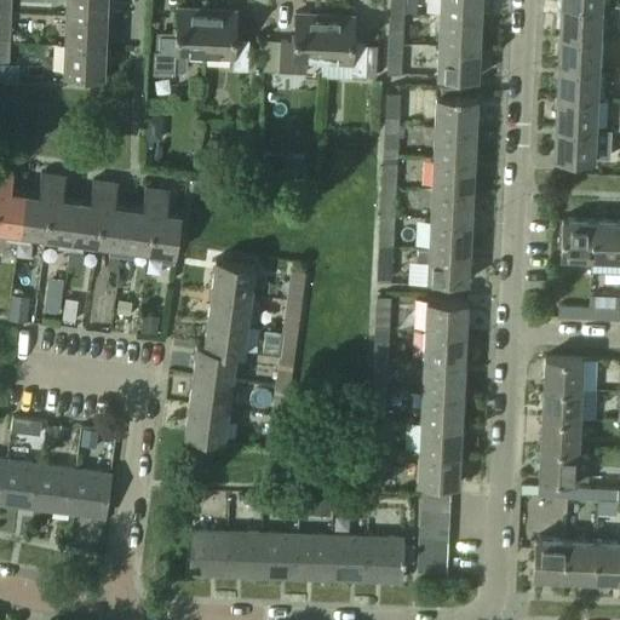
[(0,0),(0,10),(12,11),(12,0),(0,0)]
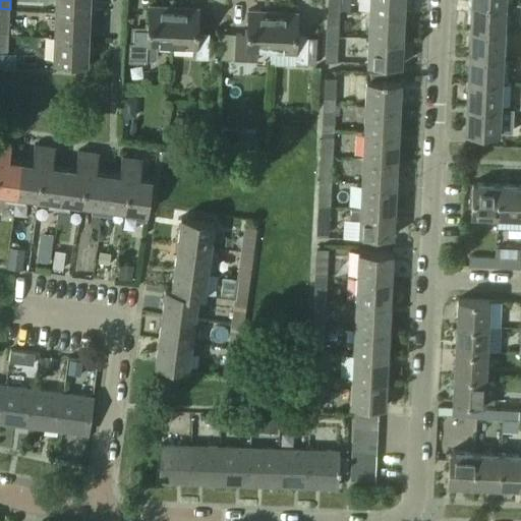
[(90,13),(90,0),(57,0),(57,11),(90,13)]
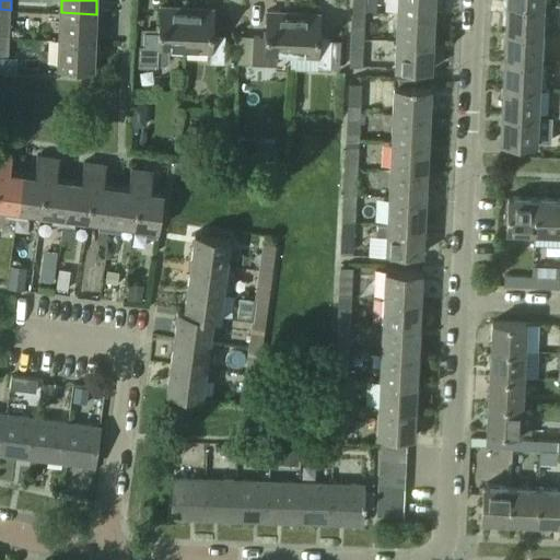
[(365,12),(365,0),(352,0),(352,11),(365,12)]
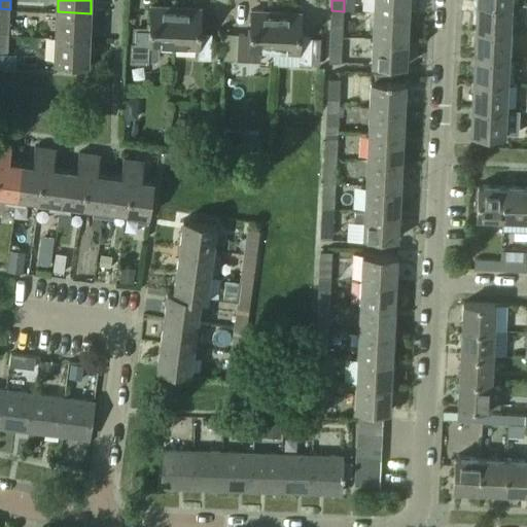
[(374,0),(374,12),(409,14),(409,0),(374,0)]
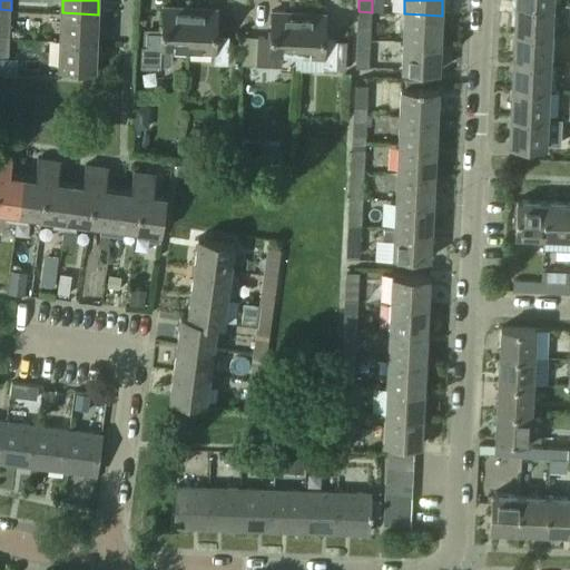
[(517,3),(514,31),(551,33),(552,6),(517,3)]
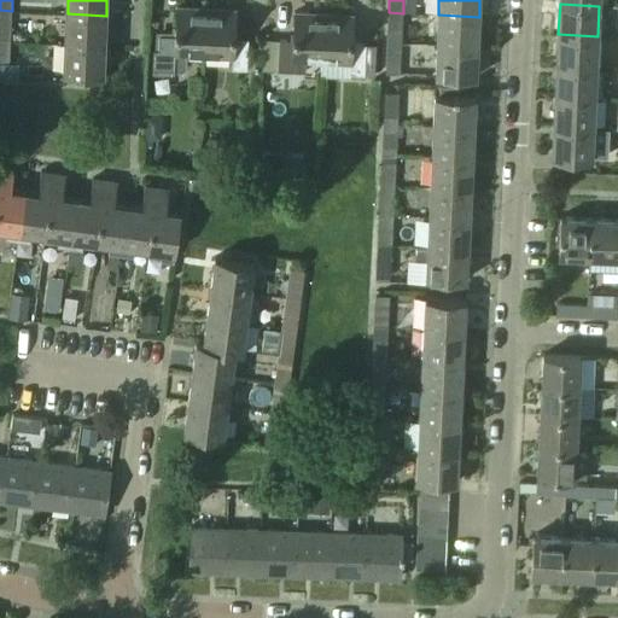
[(187,54),(204,56),(207,7),(178,6),(176,34),(162,34),(161,65),(159,70),(184,71),(187,68),(187,54)]
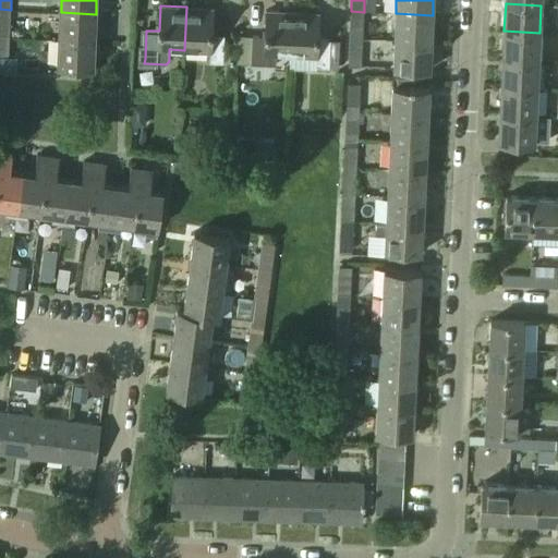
[(184,50),(209,51),(209,62),(222,63),(225,34),(211,34),(213,9),(186,7),(184,50)]
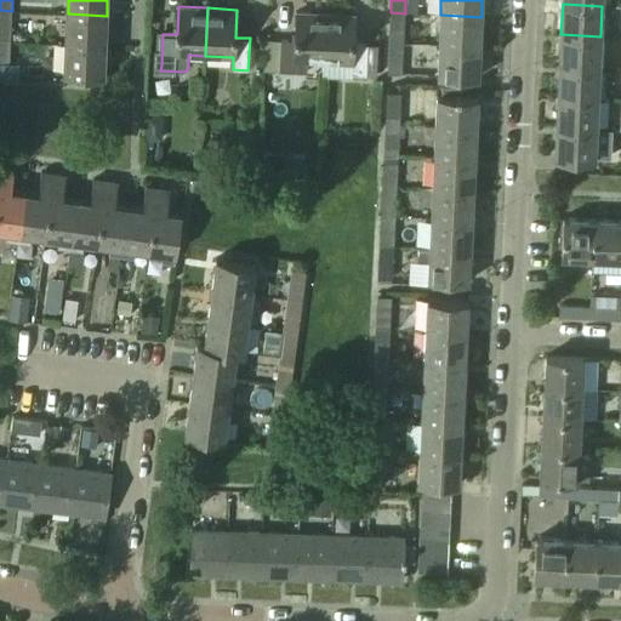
[(0,10),(0,39),(11,40),(12,11),(0,10)]
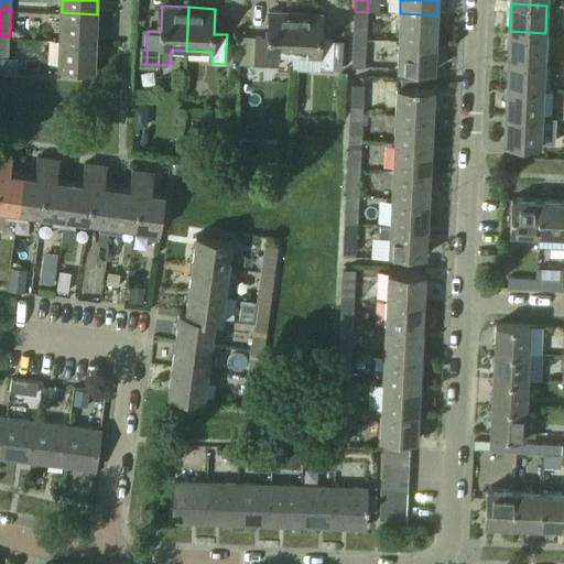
[(279,66),(280,55),(294,56),(296,12),(270,11),(268,36),(255,36),(253,65),(279,66)]
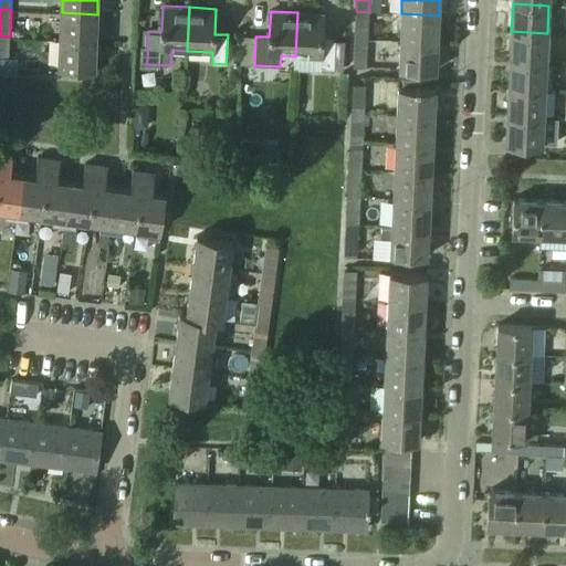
[(356,11),(355,39),(368,40),(369,12),(356,11)]
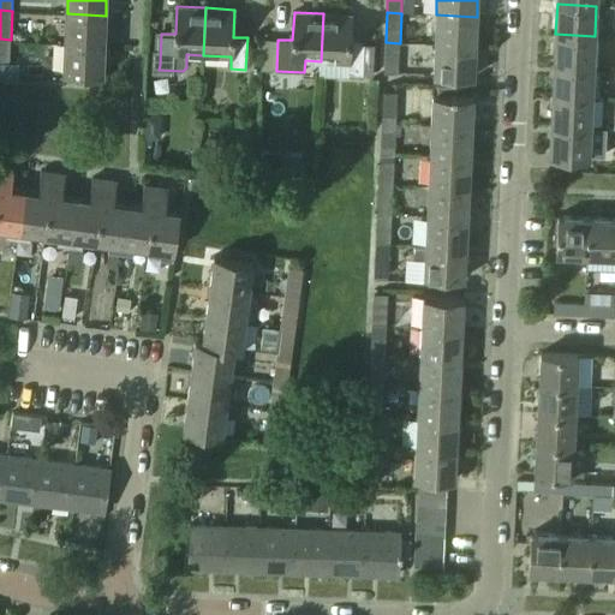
[(103,45),(106,16),(67,13),(65,42),(103,45)]
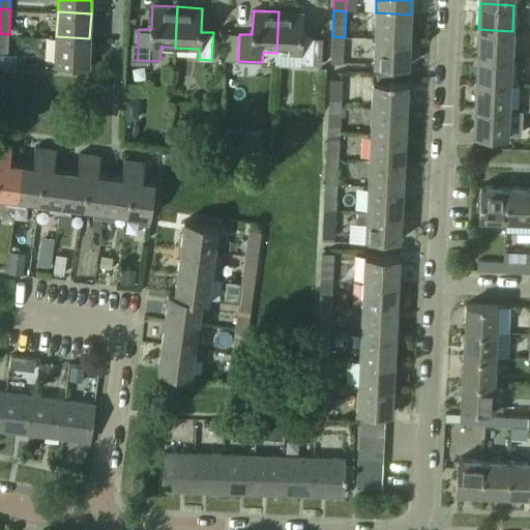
[(300,63),(313,64),(321,64),(323,37),(314,37),(302,37),(303,12),(278,11),(276,53),(301,54),(300,63)]
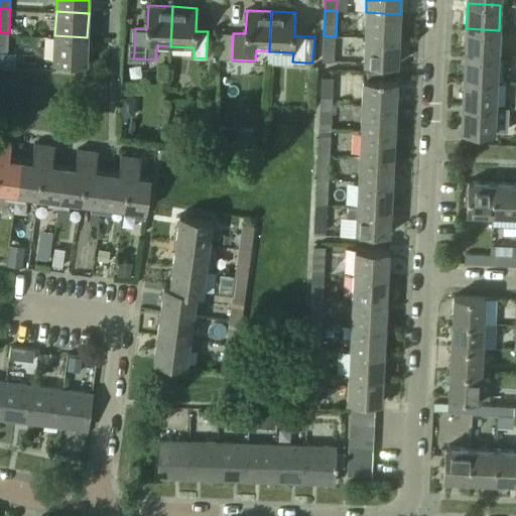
[(399,38),(400,14),(366,12),(365,37),(399,38)]
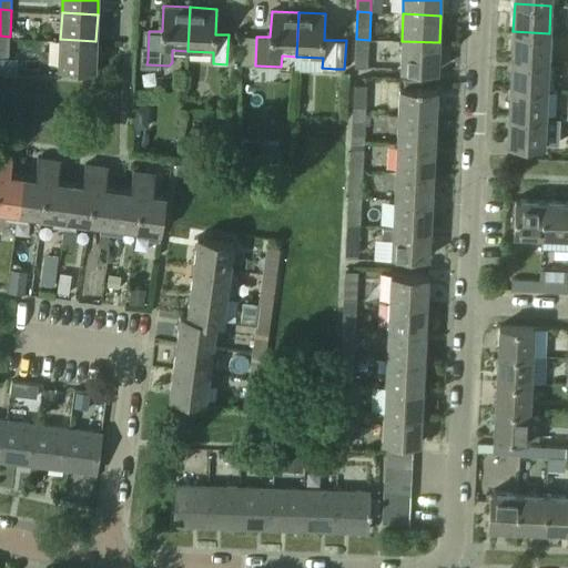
[(513,31),(511,59),(548,61),(549,33),(513,31)]
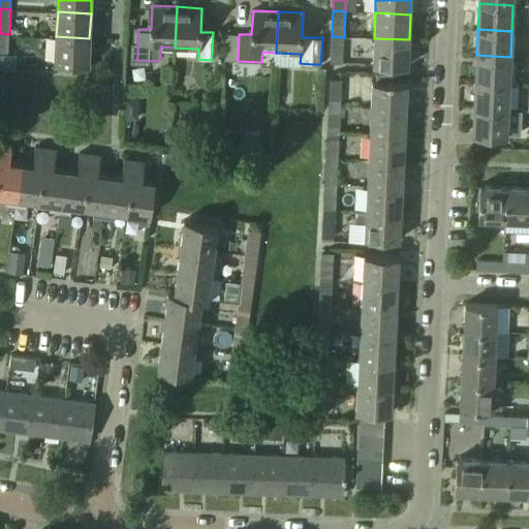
[(0,53),(8,54),(9,34),(0,33),(0,53)]
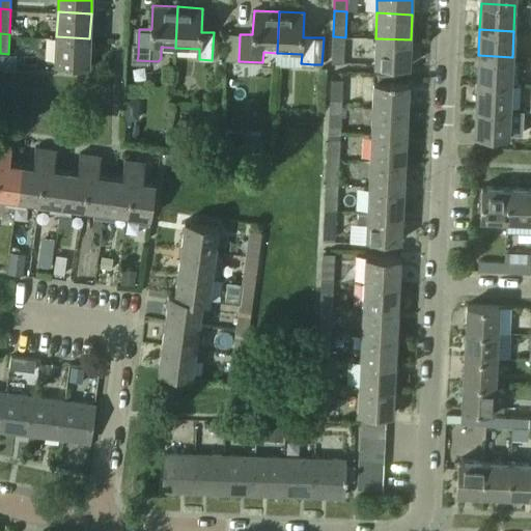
[(88,63),(89,38),(56,36),(55,62),(88,63)]
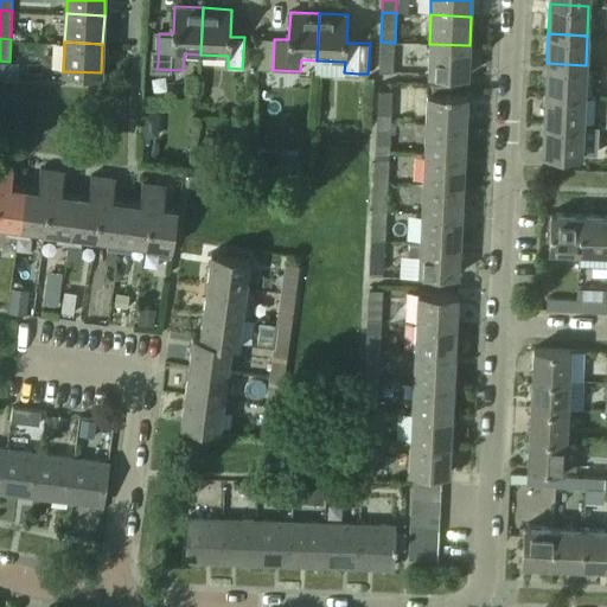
[(394,72),(395,43),(381,42),(378,72),(394,72)]
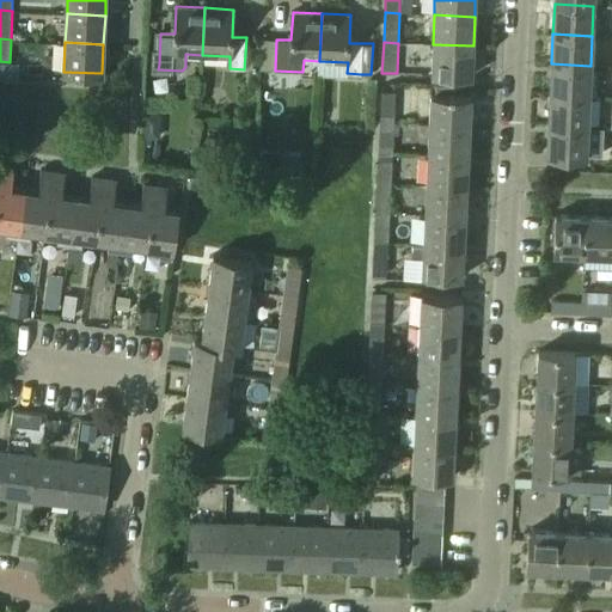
[(471,77),(473,46),(433,44),(432,75),(471,77)]
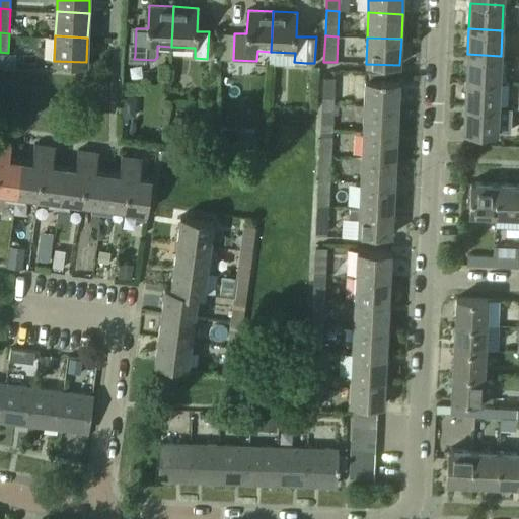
[(467,54),(466,79),(500,81),(501,56),(467,54)]
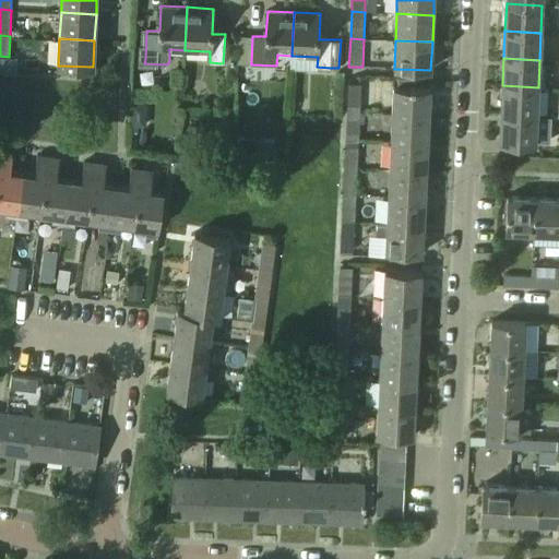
[(393,85),(392,106),(429,108),(430,87),(414,86),(415,78),(399,76),(397,85),(393,85)]
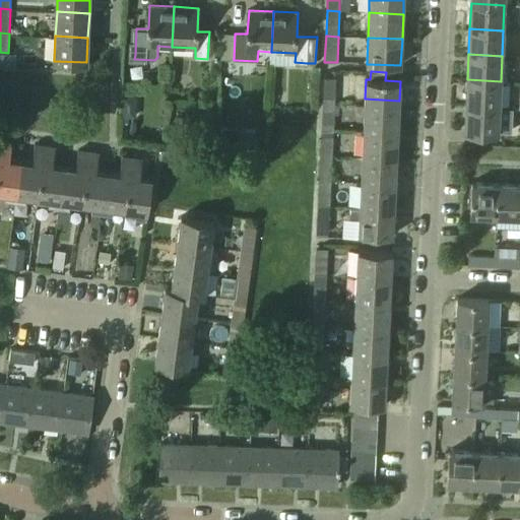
[(335,98),(336,77),(323,77),(323,96),(335,98)]
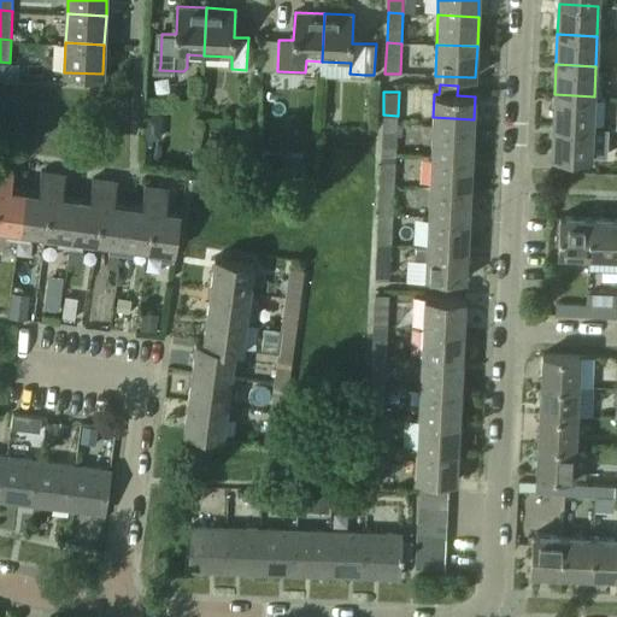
[(554,94),(553,125),(592,127),(594,97),(554,94)]
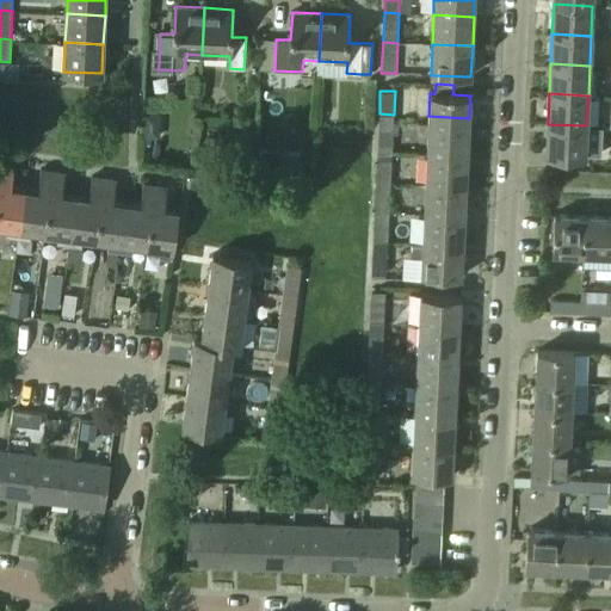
[(380,113),(377,146),(393,146),(394,115),(380,113)]
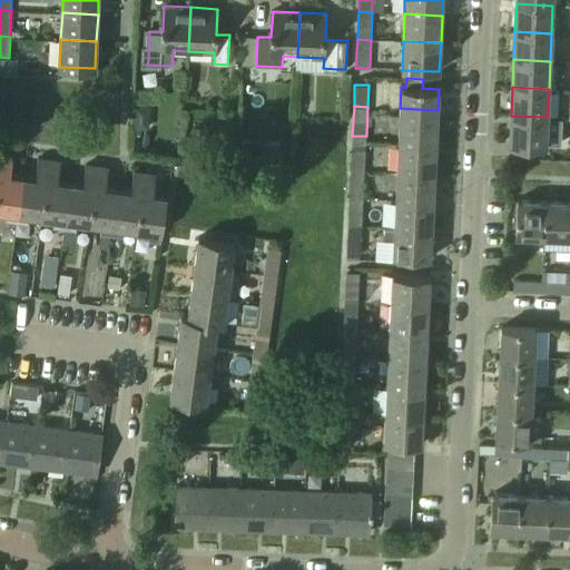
[(435,139),(438,110),(400,108),(399,138),(435,139)]
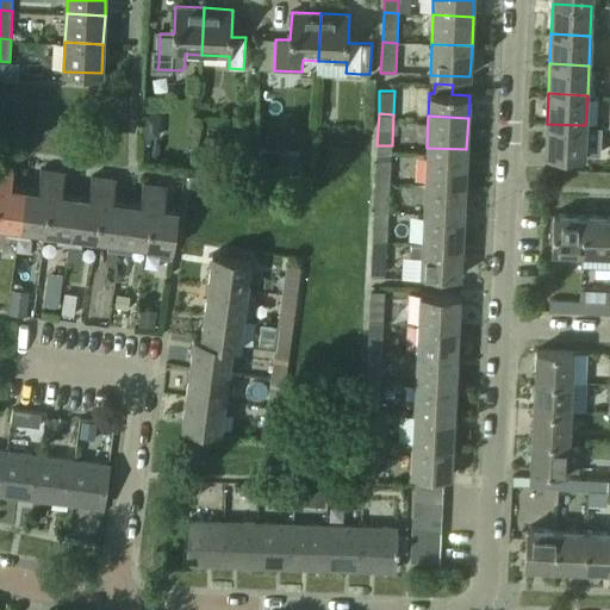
[(584,156),(585,125),(547,124),(545,155),(584,156)]
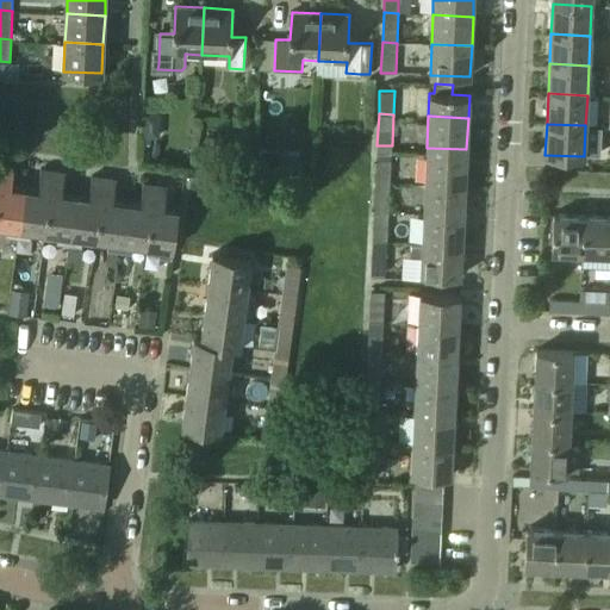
[(391,178),(392,145),(377,145),(375,176),(391,178)]
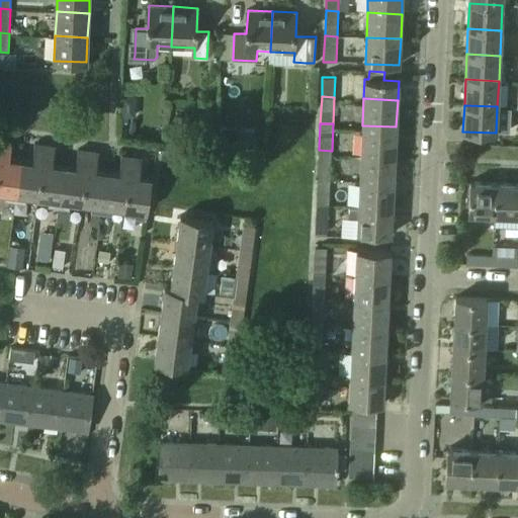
[(395,154),(396,126),(362,125),(360,152),(395,154)]
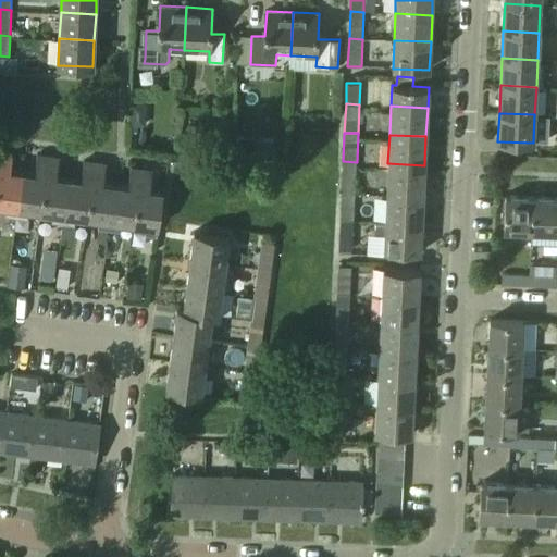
[(0,161),(0,205),(7,207),(5,214),(16,215),(23,171),(10,170),(13,151),(1,149),(0,161)]
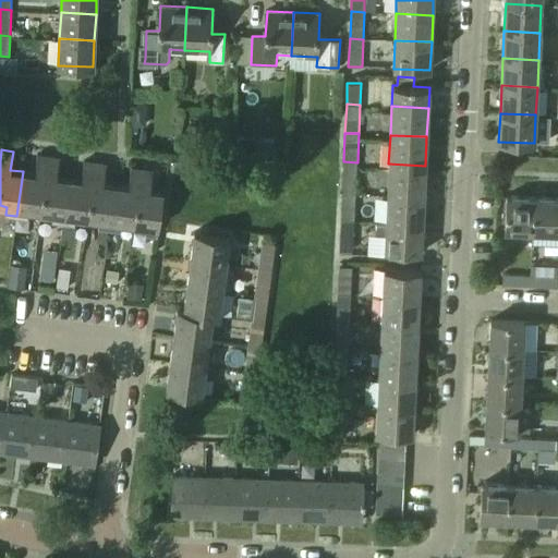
[(35,173),(23,171),(16,216),(28,218),(29,210),(41,211),(48,157),(37,155),(35,173)]
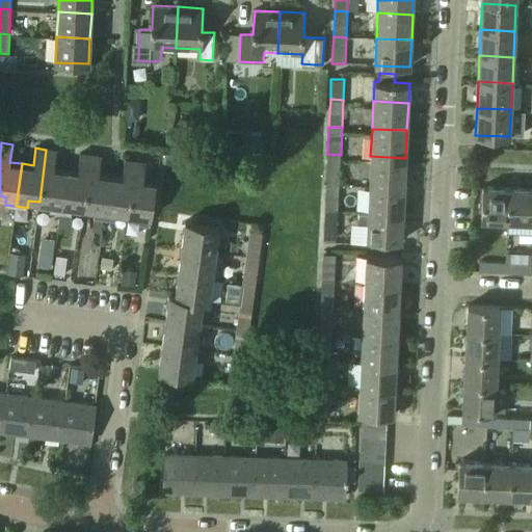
[(56,151),(46,150),(40,202),(51,204),(50,211),(60,213),(65,169),(54,168),(56,151)]
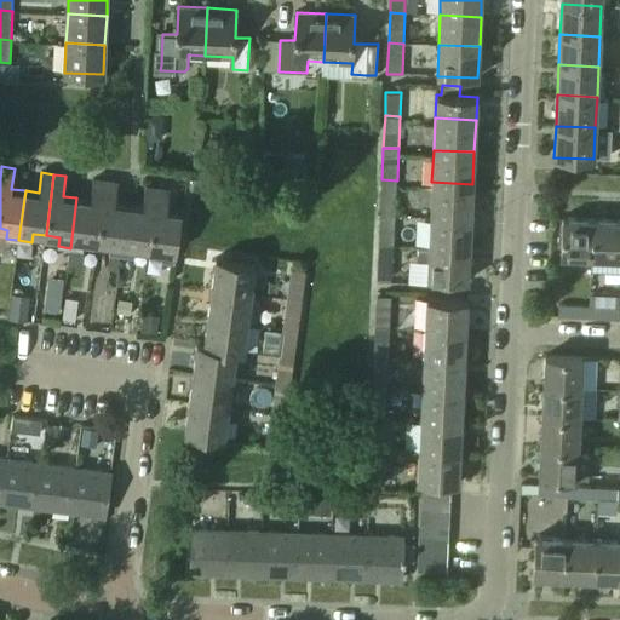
[(91,200),(76,197),(70,248),(84,250),(85,240),(98,242),(105,181),(93,178),(91,200)]
